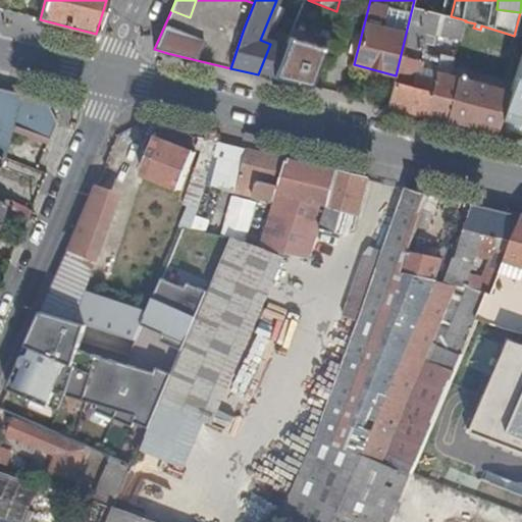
[(277,29),(290,33),(299,8),(285,4),(277,29)]
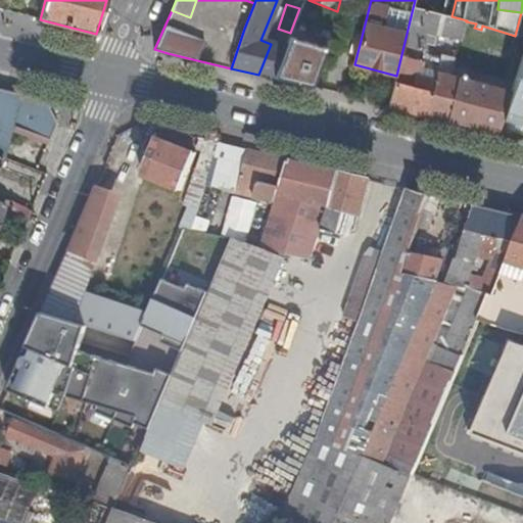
[(467,20),(460,18),(452,16),(413,8),(396,76),(388,106),(497,133),(512,91),(437,73),(440,57),(426,53),(428,44),(436,46),(438,35),(461,41),(466,21),(467,20)]
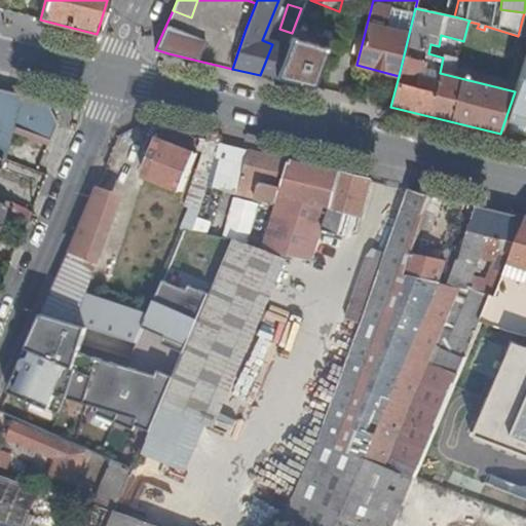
[(327,48),(291,38),(287,49),(282,63),(318,73),(327,48)]
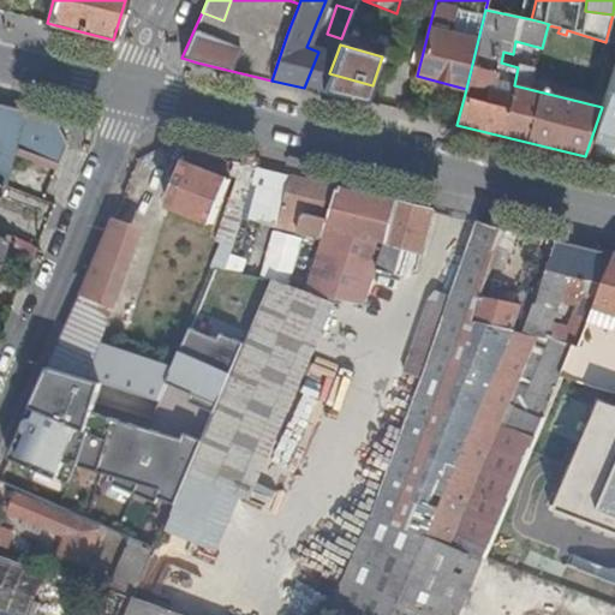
[(335,58),(318,52),(304,88),(322,91),(327,78),(329,73),(335,58)]
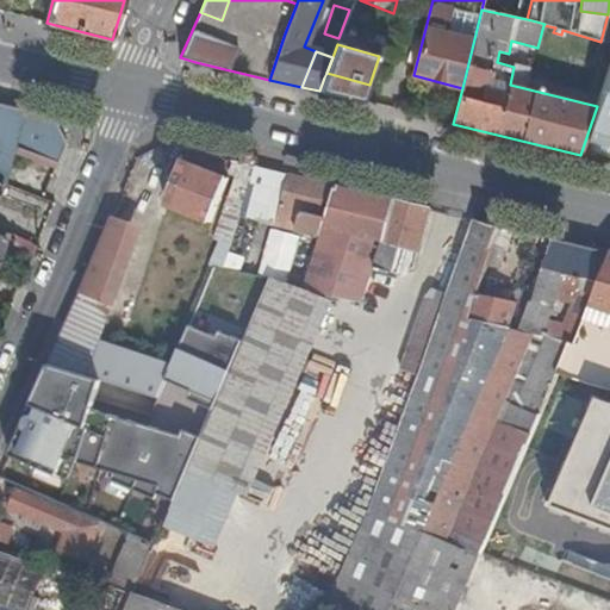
[(609,162),(609,67),(597,106),(580,155),(609,162)]
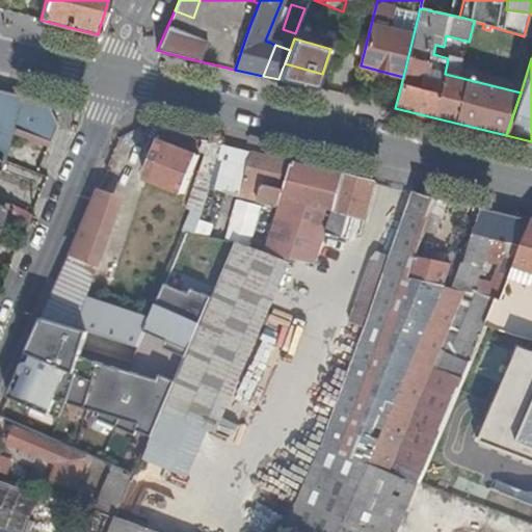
[(291,70),(283,68),(278,79),(288,81),(291,70)]
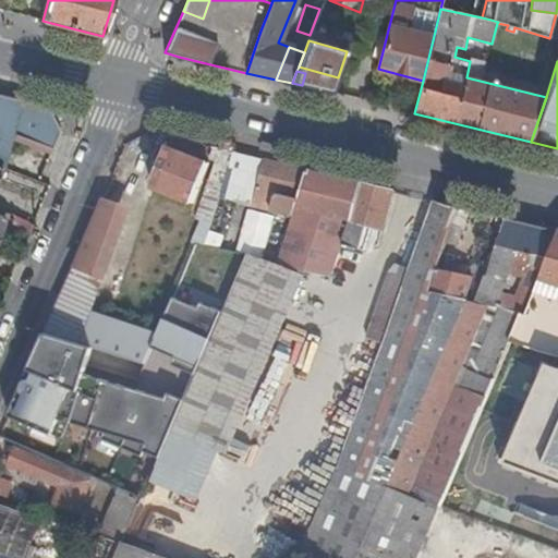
[(51,108),(0,95),(0,169),(10,135),(55,147),(63,128),(51,108)]
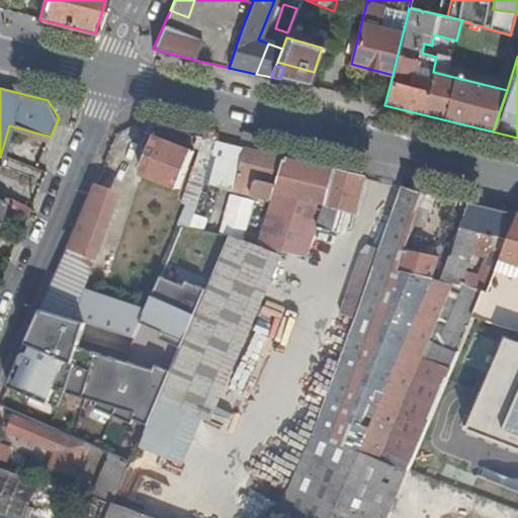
[(194,152),(157,137),(143,174),(180,188),(194,152)]
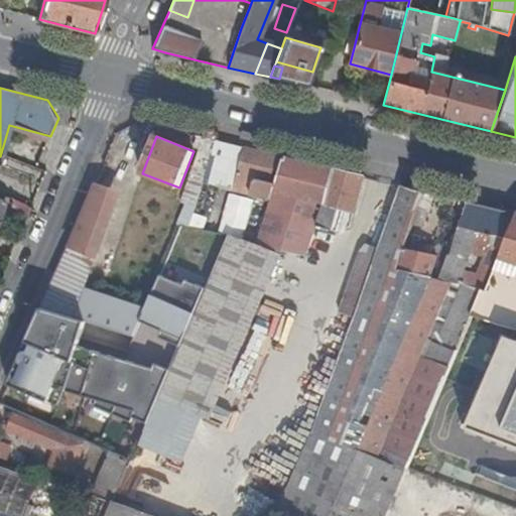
[(181,203),(197,207),(210,166),(219,141),(199,136),(196,145),(201,147),(181,203)]
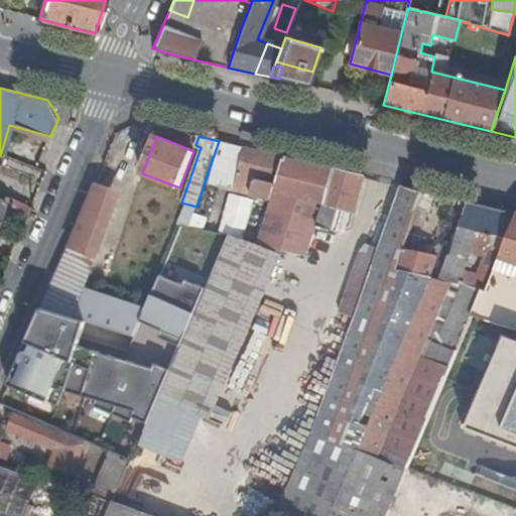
[(232,173),(240,146),(219,141),(210,166),(232,173)]
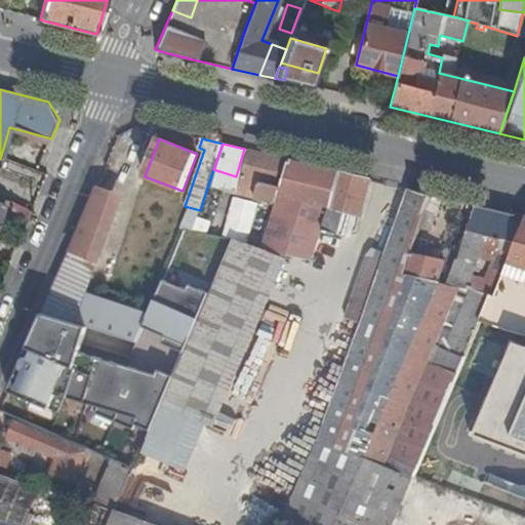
[(254,198),(275,203),(278,193),(288,159),(249,150),(242,177),(259,183),(254,198)]
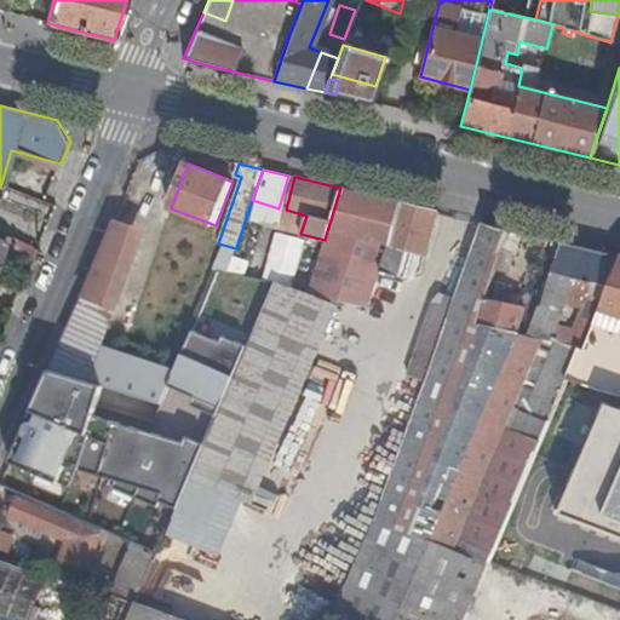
[(340,188),(328,228),(390,245),(402,204),(340,188)]
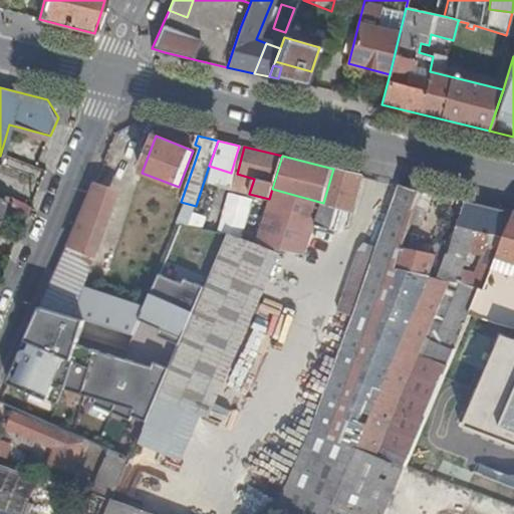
[(256,242),(265,244),(305,253),(315,225),(333,230),(347,226),(361,176),(333,169),(323,203),(272,189),(269,199),(258,234),(256,242)]
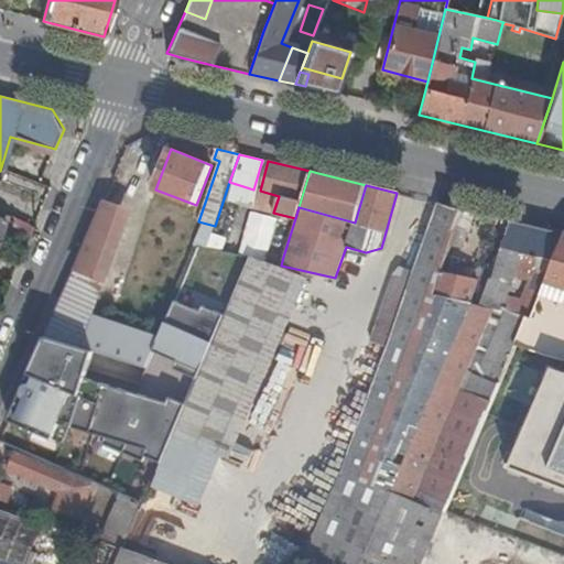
[(94,226),(121,237),(125,226),(104,202),(94,226)]
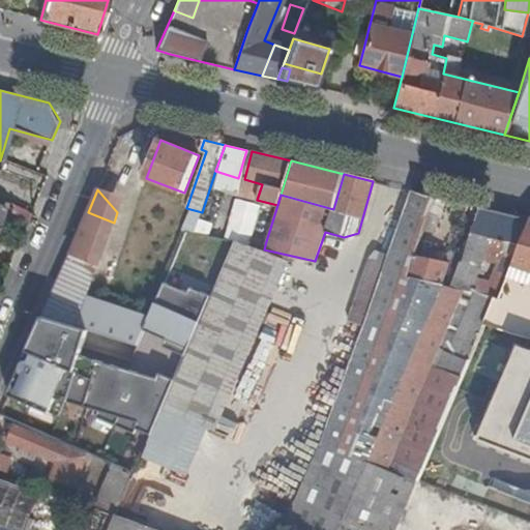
[(319,445),(383,472),(389,460),(437,349),(447,353),(475,292),(473,292),(452,288),(443,286),(409,278),(415,258),(421,236),(427,215),(438,198),(412,192),(387,257),(361,329),(320,444),(319,445)]
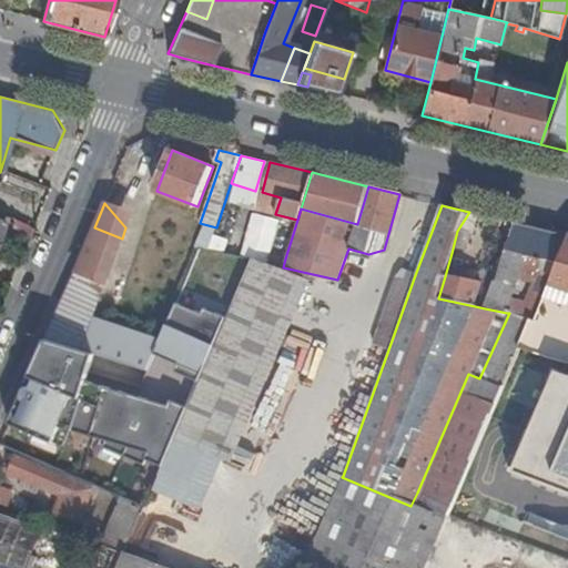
[(520,270),(537,274),(553,277),(567,236),(513,223),(496,272),(494,279),(485,308),(507,313),(511,300),(527,303),(535,281),(519,277),(520,270)]
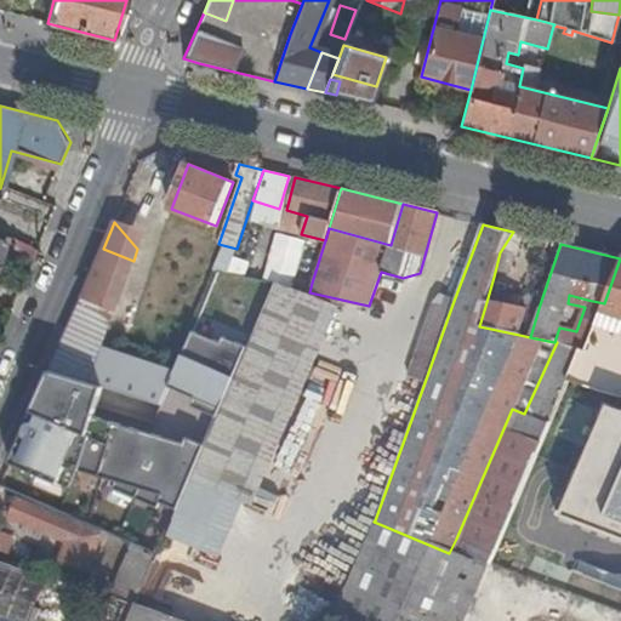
[(83,298),(115,311),(117,309),(129,272),(134,261),(103,249),(83,298)]
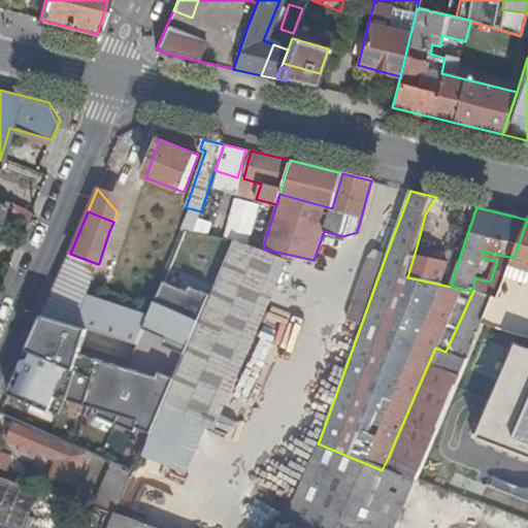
[(438,219),(425,215),(420,235),(433,239),(438,219)]
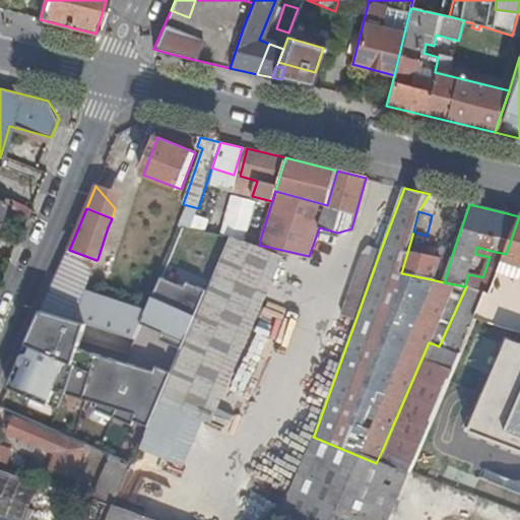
[(519,216),(506,254),(503,261),(519,265),(519,216)]
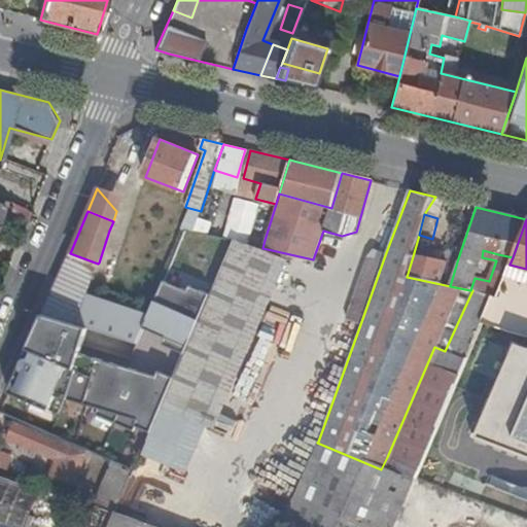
[(121,235),(109,231),(99,262),(110,267),(121,235)]
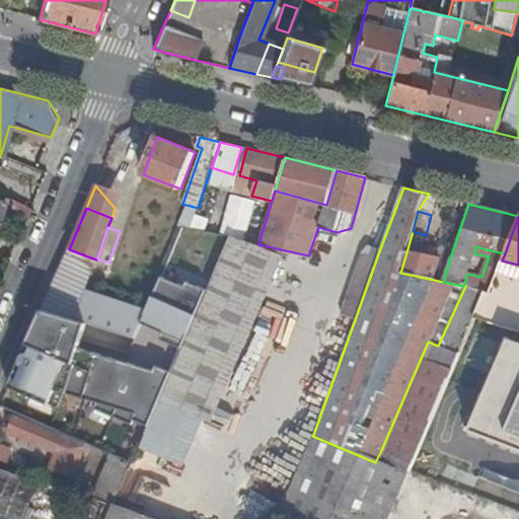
[(268,246),(258,244),(252,242),(246,240),(229,236),(207,289),(181,348),(170,374),(165,386),(203,402),(268,246)]
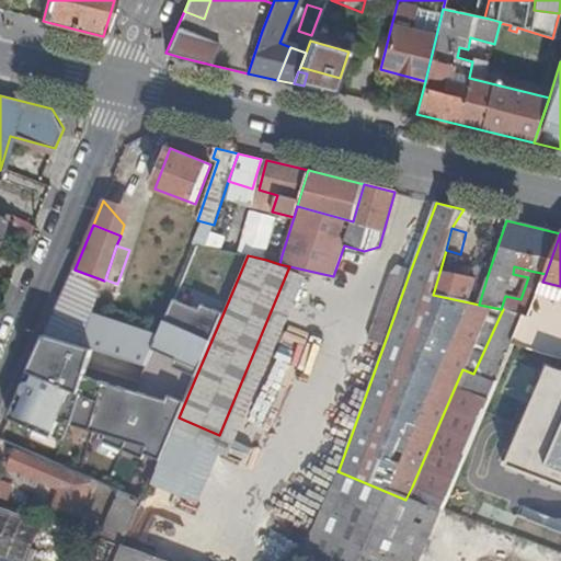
[(363,341),(382,348),(410,272),(392,266),(363,341)]
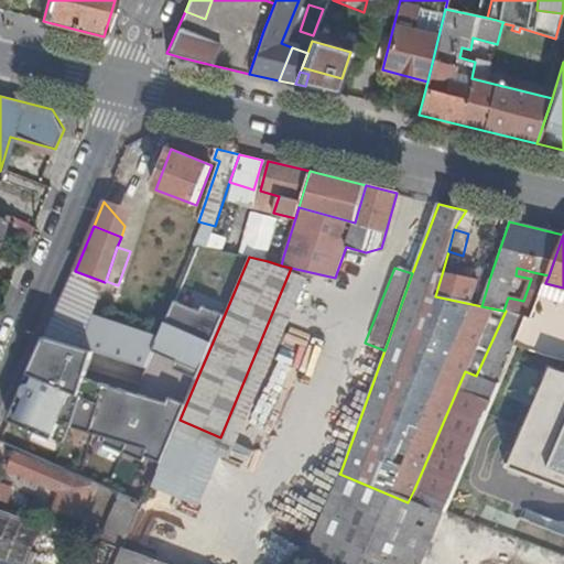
[(516,275),(531,279),(533,272),(517,268),(516,275)]
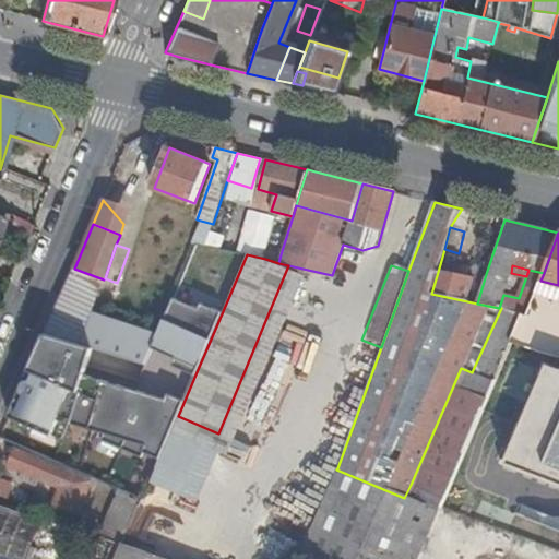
[(104,280),(74,269),(45,335),(61,340),(67,341),(81,345),(91,318),(104,280)]
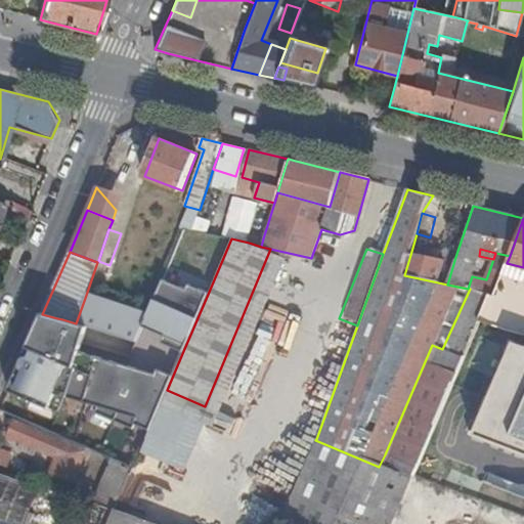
[(424,257),(410,255),(404,275),(438,282),(445,261),(430,258),(431,253),(425,252),(424,257)]
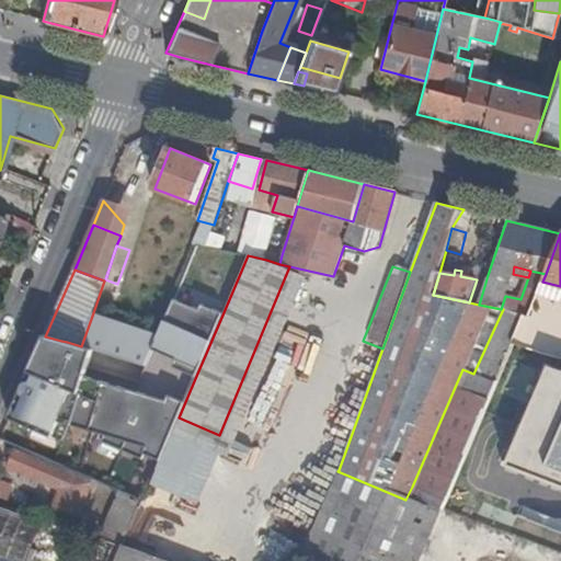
[(530,271),(528,277),(521,299),(505,296),(501,309),(503,309),(524,315),(529,315),(542,282),(546,274),(530,271)]
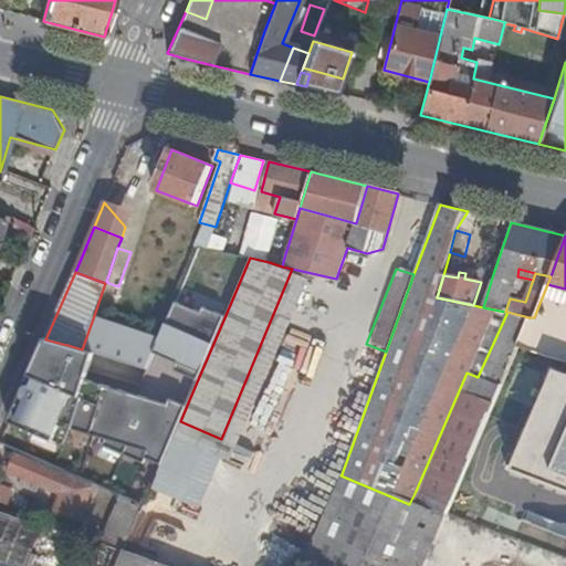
[(565,289),(547,284),(534,317),(528,317),(517,344),(526,348),(545,355),(565,360),(565,289)]
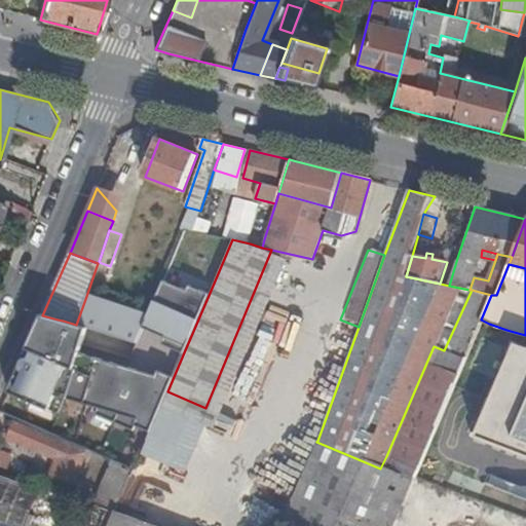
[(146,321),(143,328),(164,337),(162,343),(184,352),(210,293),(189,285),(187,291),(162,279),(146,321)]
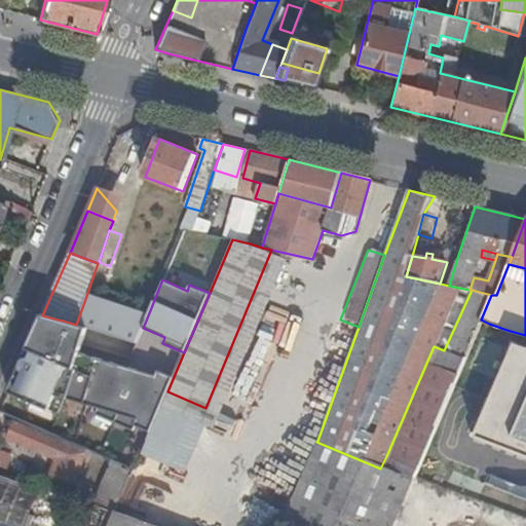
[(434,346),(386,456),(416,470),(479,325),(481,320),(491,295),(472,290),(444,350),(434,346)]
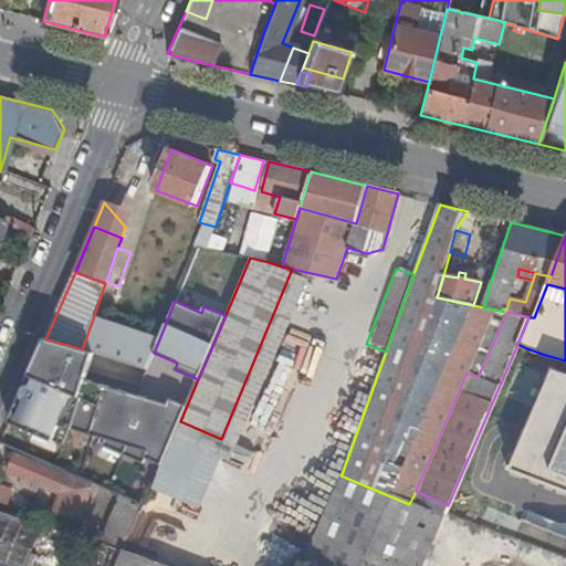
[(92,322),(82,349),(94,354),(122,362),(147,368),(154,353),(157,345),(92,322)]
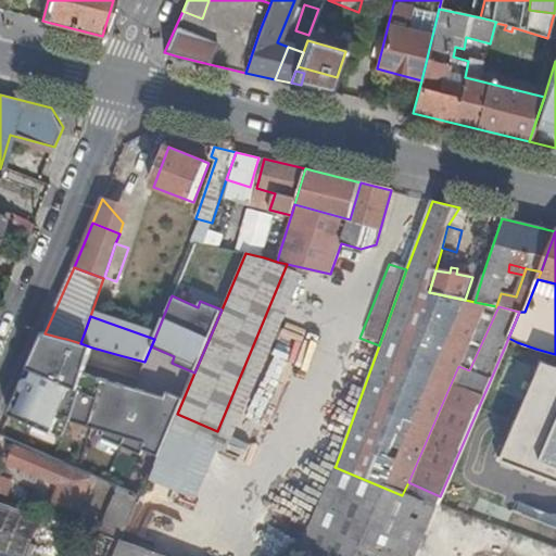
[(61,338),(45,333),(10,414),(63,437),(70,420),(104,431),(102,437),(142,454),(144,449),(159,456),(177,414),(182,401),(166,394),(163,399),(86,373),(92,348),(80,343),(66,339),(61,338)]
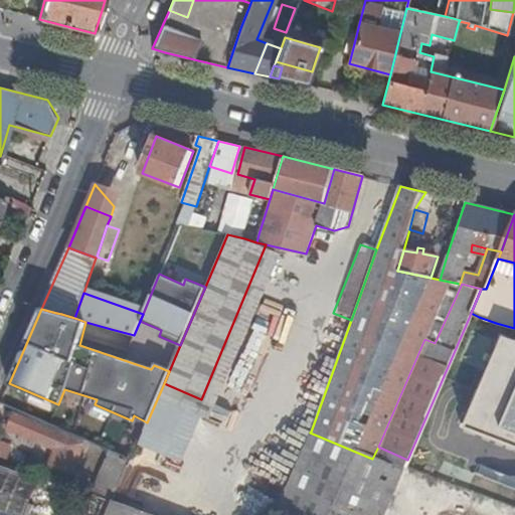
[(514,342),(500,338),(463,427),(514,449),(514,342)]
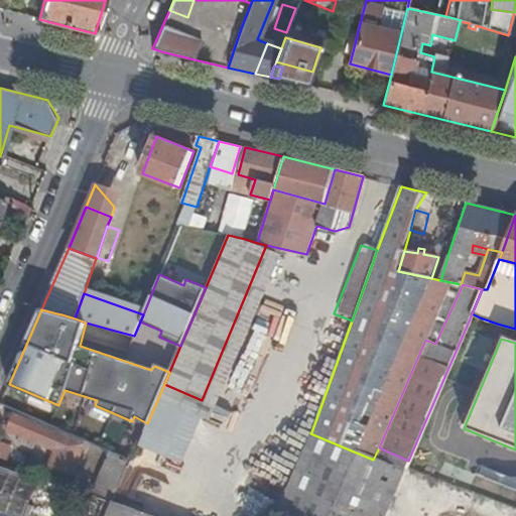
[(56,452),(62,435),(63,435),(14,413),(6,429),(22,436),(38,443),(54,450),(56,452)]
